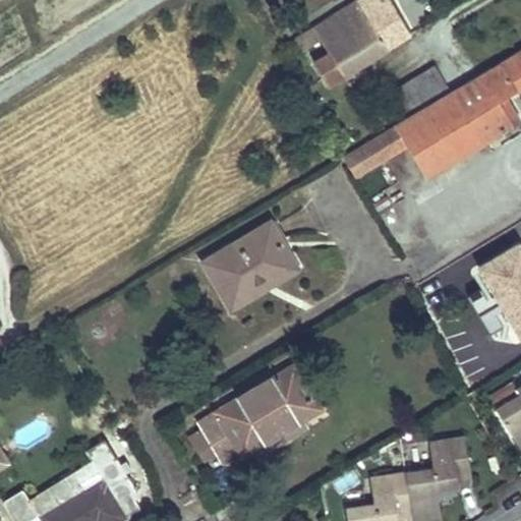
[(388,0),(356,0),(297,39),(304,49),(320,40),(330,54),(315,64),(328,84),(409,33),(388,0)]
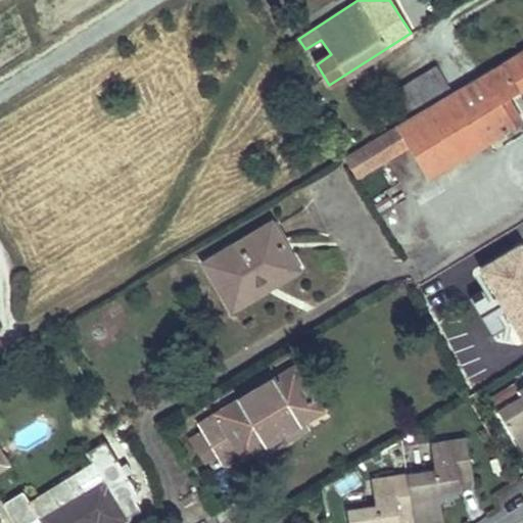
[(408,121),(398,127),(410,146),(427,178),(522,123),(509,98),(522,89),(522,53),(409,123),(408,121)]
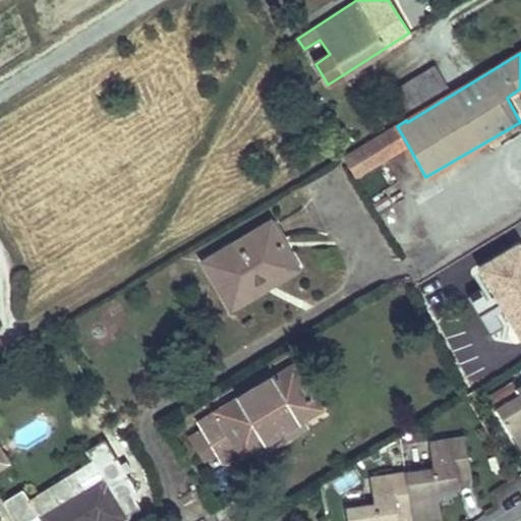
[(436,65),(406,82),(419,105),(449,88),(436,65)]
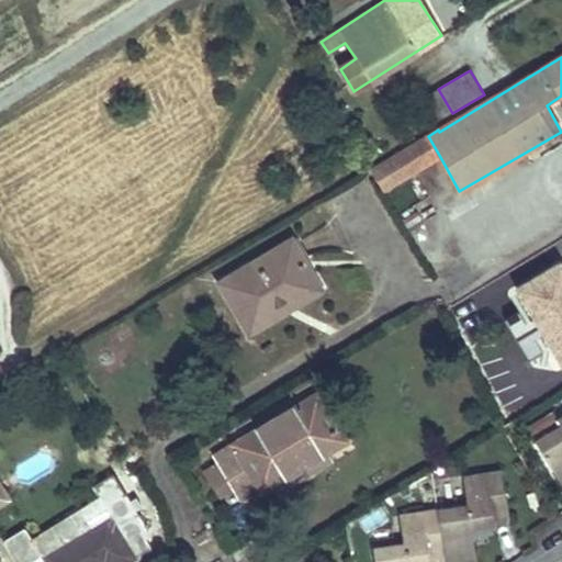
[(438,89),(427,96),(440,120),(452,113),(438,89)]
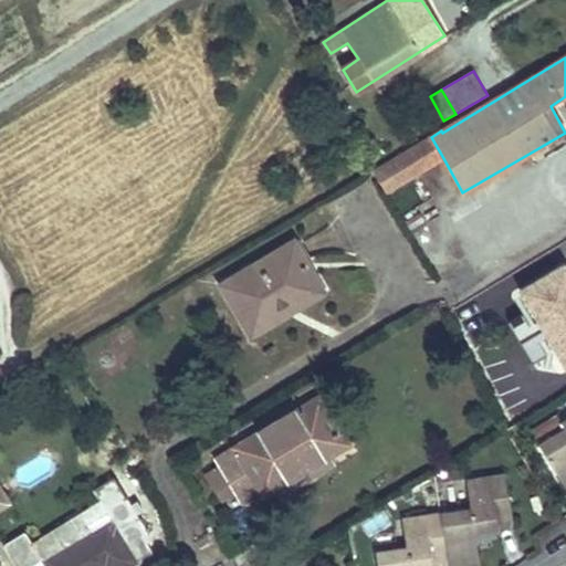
[(431,137),(373,170),(384,191),(443,158),(431,137)]
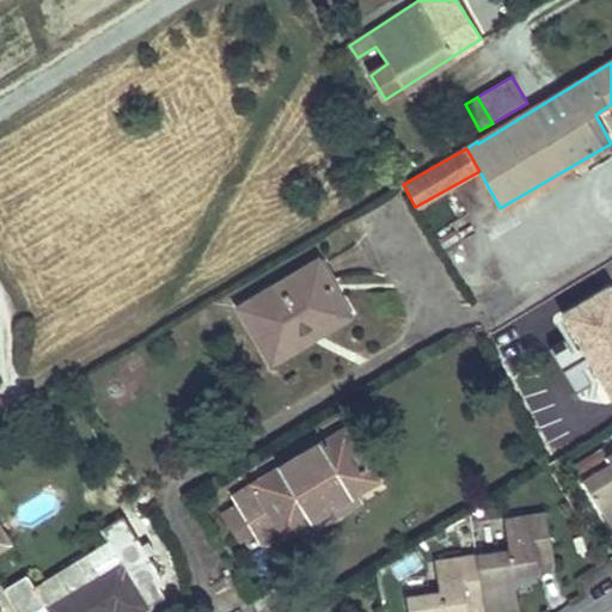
[(318,259),(240,307),(269,356),(348,308),(318,259)]
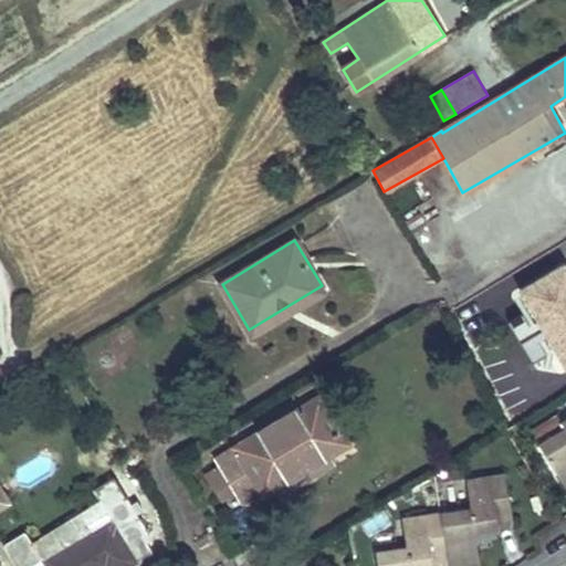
[(565,278),(558,265),(521,289),(565,363),(565,278)]
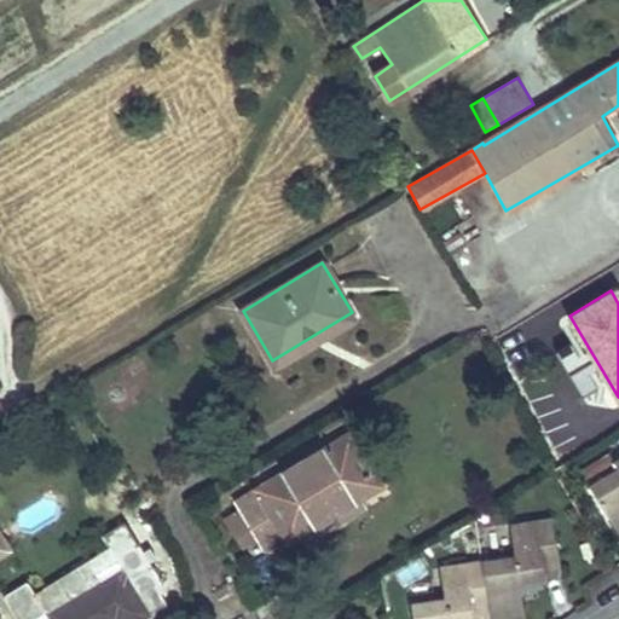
[(352,312),(272,360),(276,365),(356,318),(352,312)]
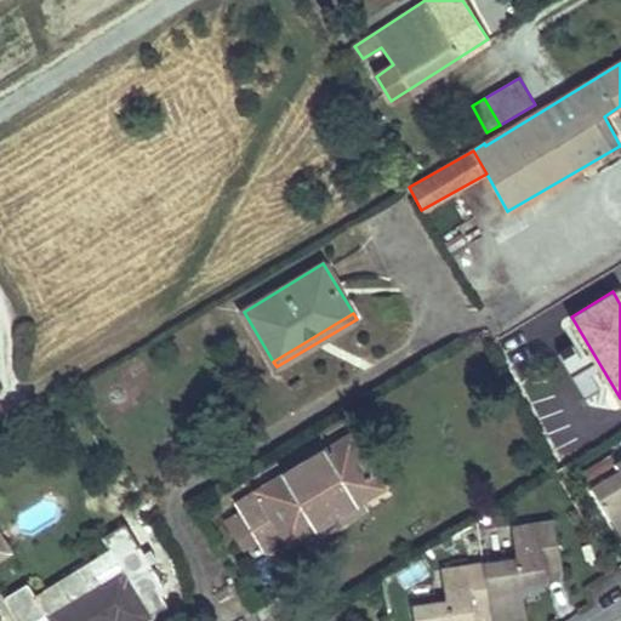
[(351,434),(239,502),(245,512),(262,540),(266,546),(284,535),(289,541),(311,529),(362,497),(383,485),(351,434)]
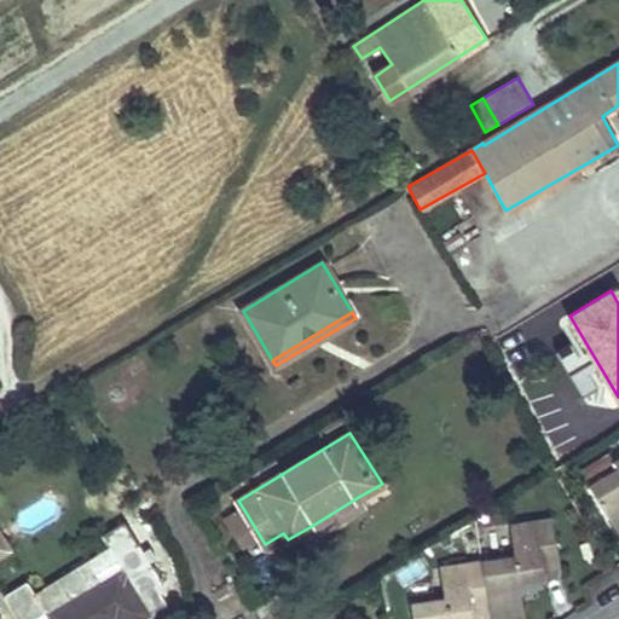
[(618,456),(614,458),(617,467),(588,484),(618,530),(618,528),(618,456)]
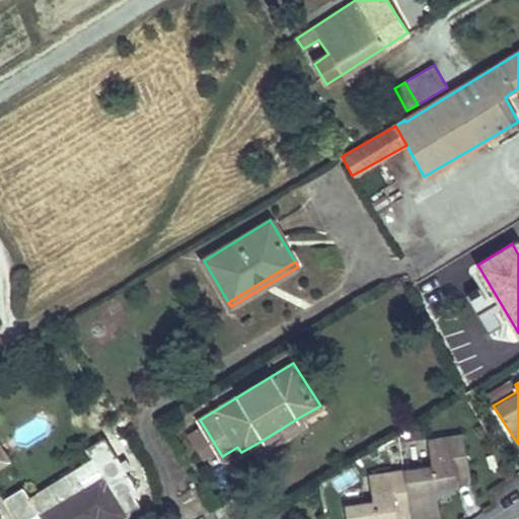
[(515,385),(490,400),(493,405),(517,391),(515,385)]
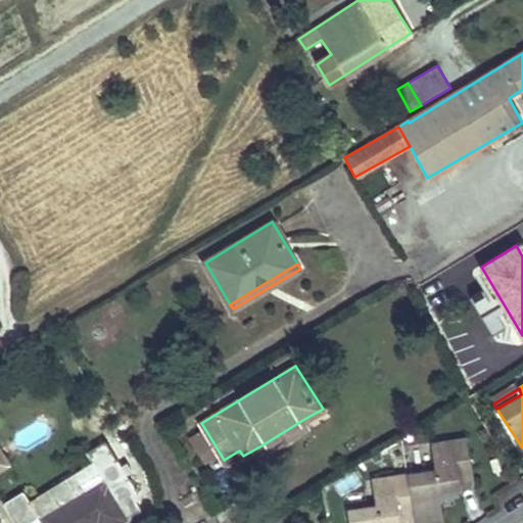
[(304,419),(262,445),(265,452),(308,426),(304,419)]
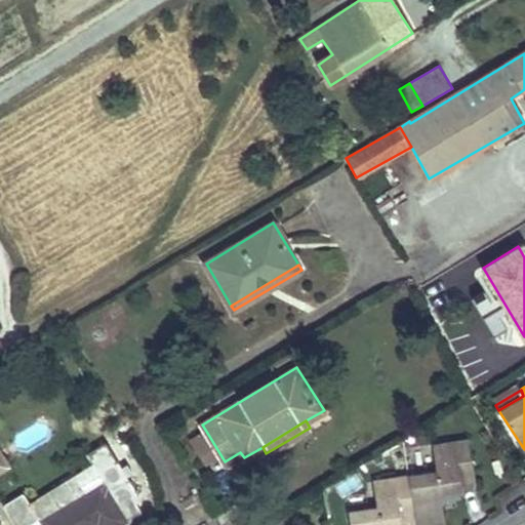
[(207,433),(195,441),(208,463),(221,456),(207,433)]
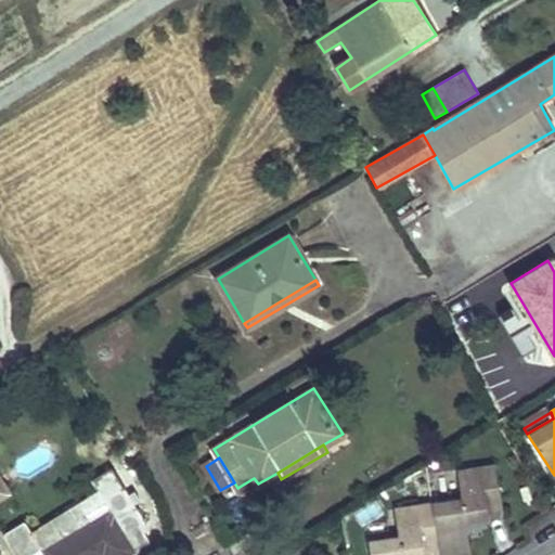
[(461,500),(433,503),(439,549),(462,545),(459,521),(466,520),(503,515),(495,465),(457,469),(461,500)]
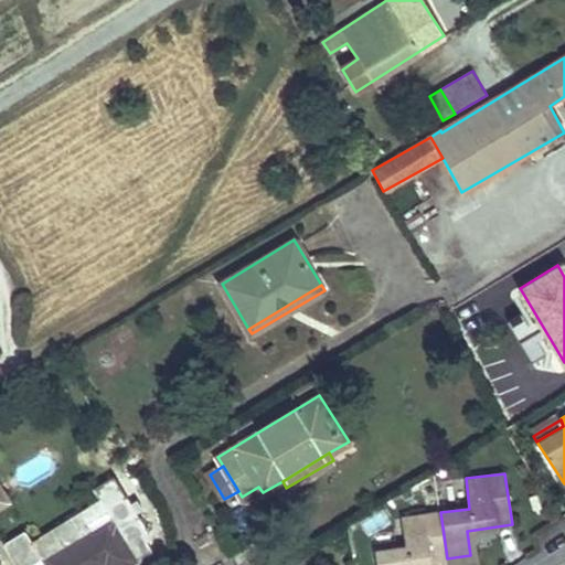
[(0,481),(0,507),(11,501),(0,481)]
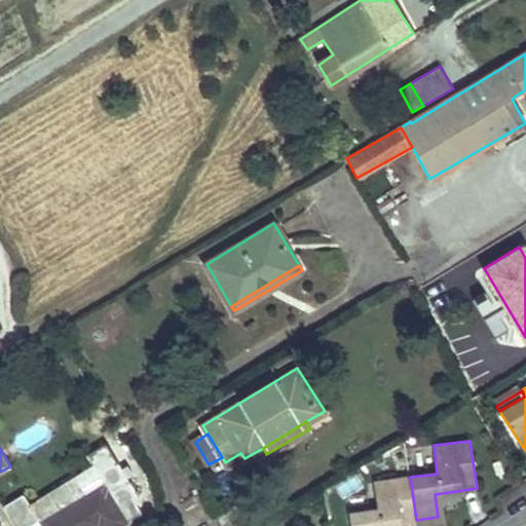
[(410,477),(374,482),(377,506),(350,511),(351,525),(412,525),(417,525),(416,520),(410,477)]
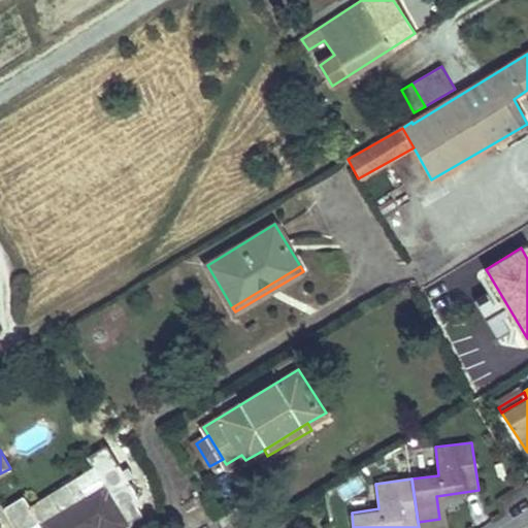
[(121,527),(127,525),(102,484),(38,523),(40,527),(121,527)]
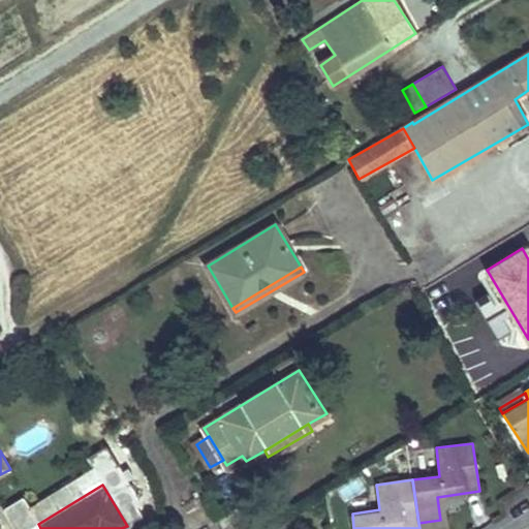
[(444,496),(437,497),(440,520),(418,523),(419,528),(447,525),(444,496)]
